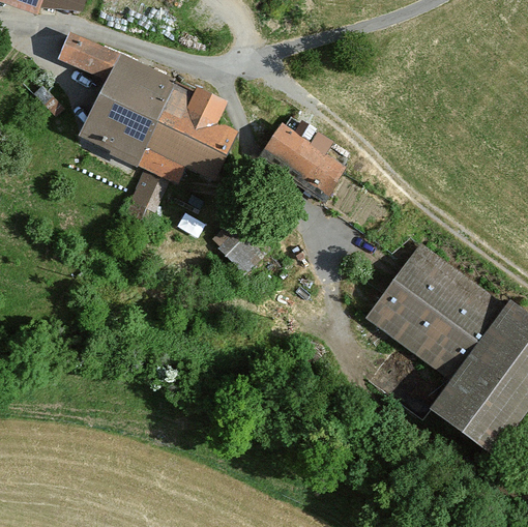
[(0,0),(0,9),(27,20),(33,0),(0,0)]
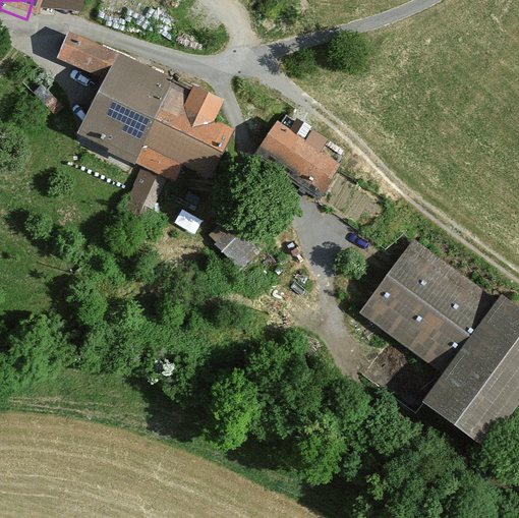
[(103,77),(76,146),(173,183),(180,165),(217,179),(238,125),(214,115),(223,92),(67,30),(55,59),(103,77)]
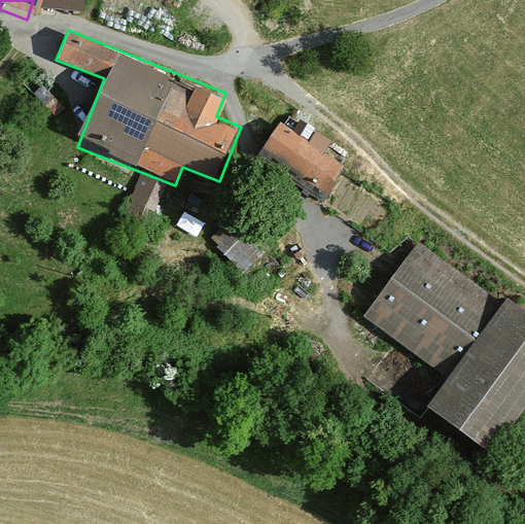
[(340,162),(279,121),(256,155),(318,196),(340,162)]
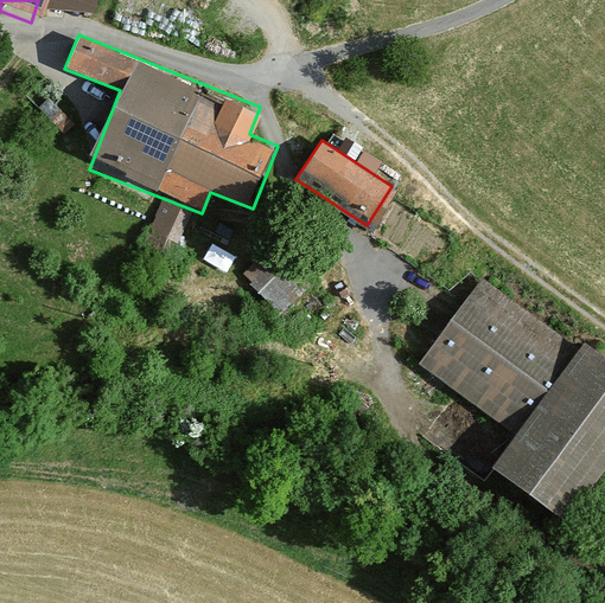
[(241,271),(280,308),(306,280),(266,244),(241,271)]
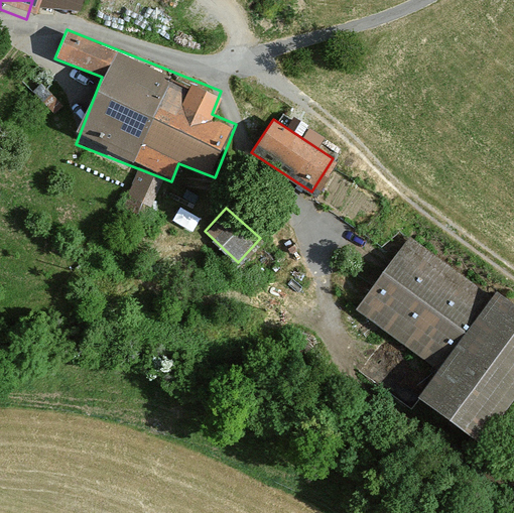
[(401,248),(355,305),(436,370),(411,402),(468,445),(513,386),(513,298),(501,288),(482,311),(401,248)]
